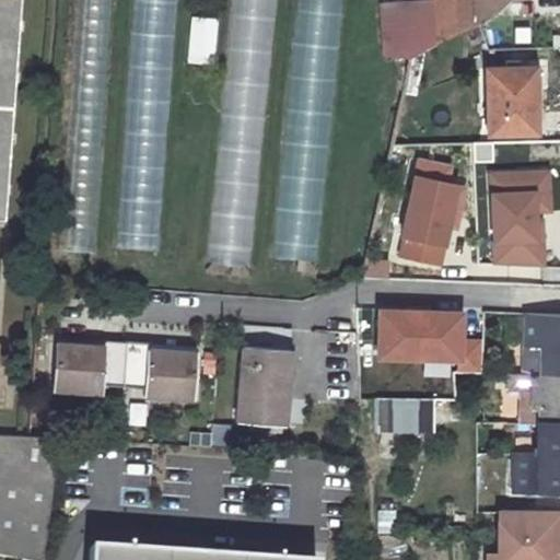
[(0,0),(0,214),(14,0),(0,0)]
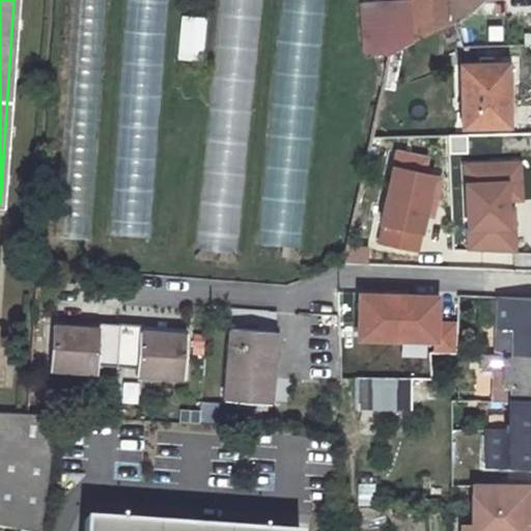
[(92,236),(101,0),(70,0),(61,235),(92,236)]
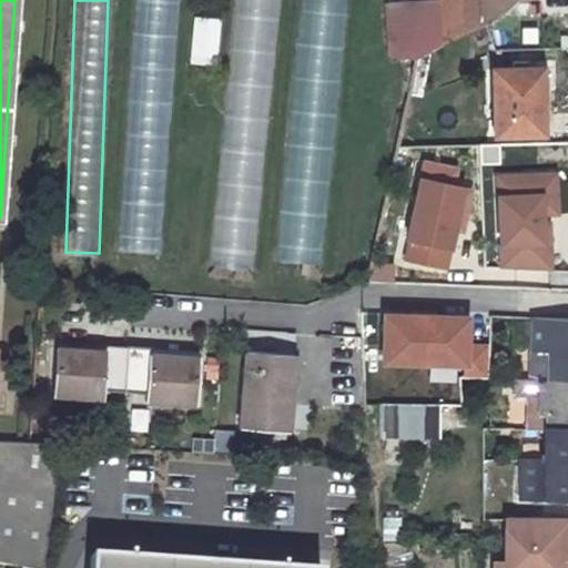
[(131,0),(120,252),(164,254),(174,0),(131,0)]
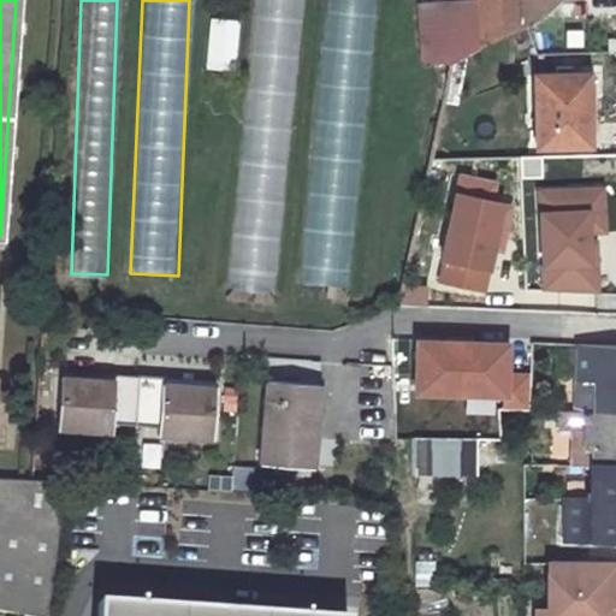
[(249,0),(232,286),(279,289),(296,0),(249,0)]
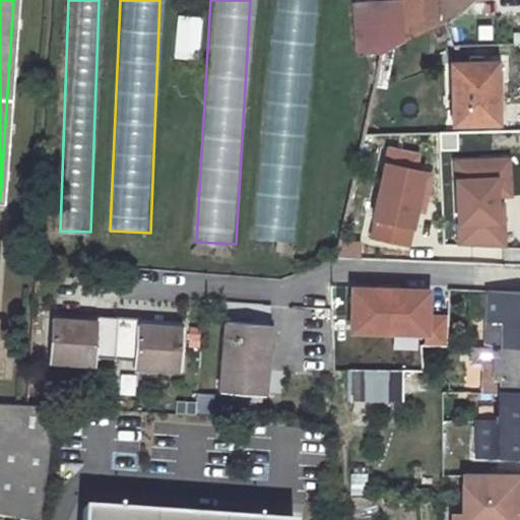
[(274,0),(253,238),(294,242),(316,0),(274,0)]
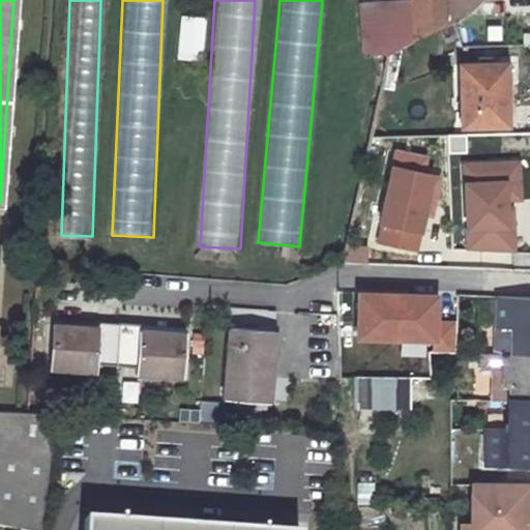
[(446,24),(444,0),(411,0),(412,13),(414,40),(446,24)]
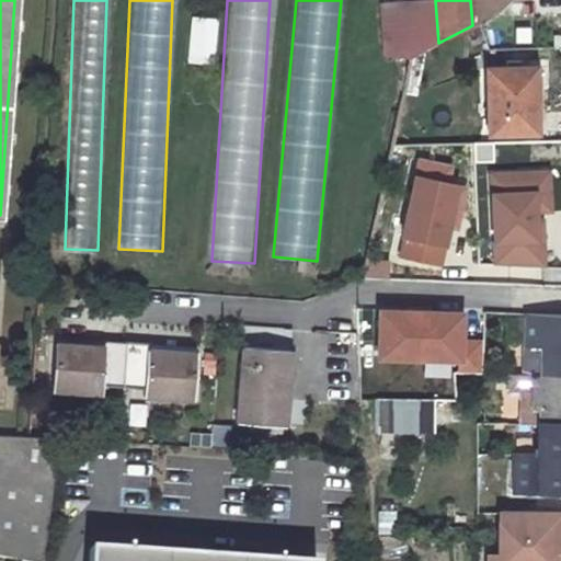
[(507,0),(470,0),(472,25),(492,15),(507,0)]
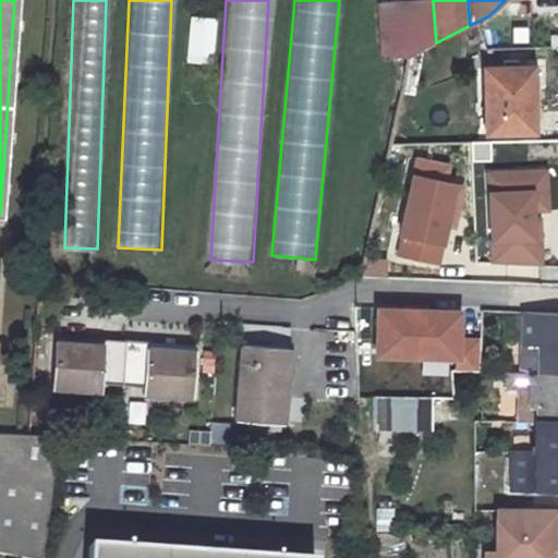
[(436,43),(434,14),(415,16),(420,51),(422,50),(436,43)]
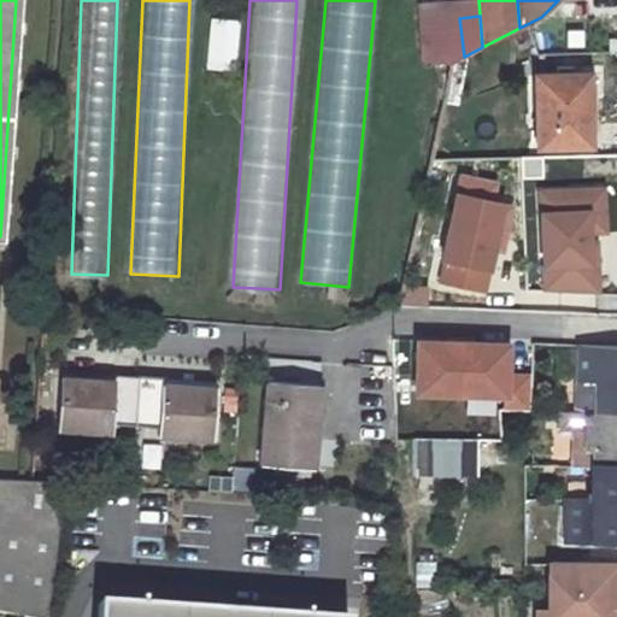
[(236,42),(239,22),(213,18),(210,39),(236,42)]
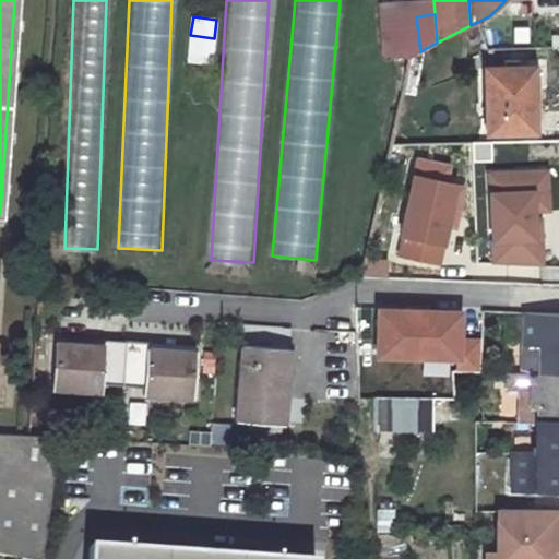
[(423,50),(420,51),(408,57),(401,92),(413,94),(423,50)]
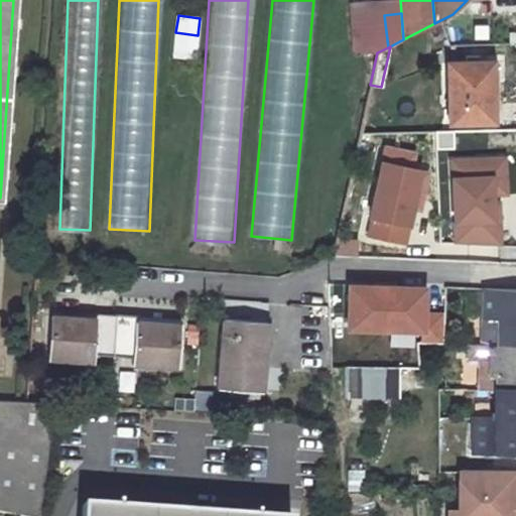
[(493,123),(490,62),(446,65),(449,124),(493,123)]
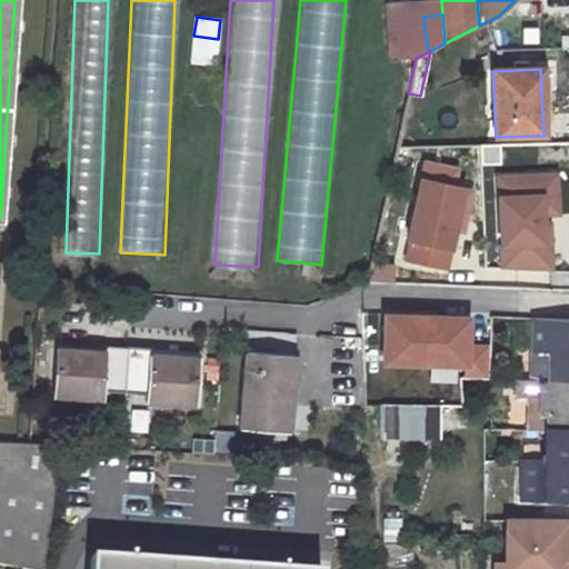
[(556,173),(525,175),(526,195),(541,193),(542,213),(558,212),(556,173)]
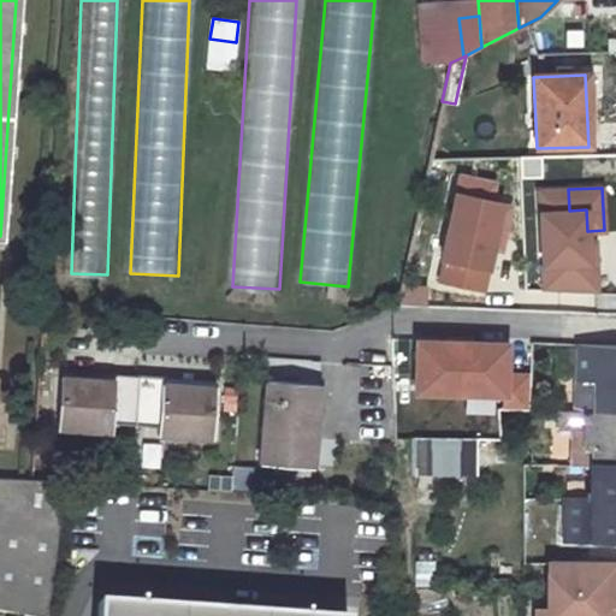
[(544,290),(597,292),(594,252),(587,252),(587,242),(587,231),(586,209),(569,211),(568,189),(539,191),(544,290)]
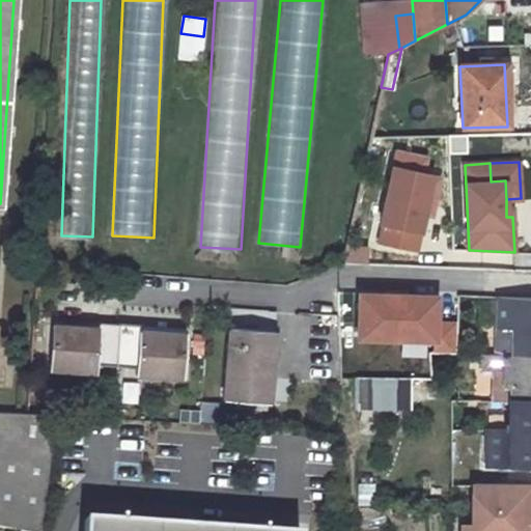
[(384,222),(379,242),(416,249),(432,174),(391,166),(380,221),(384,222)]
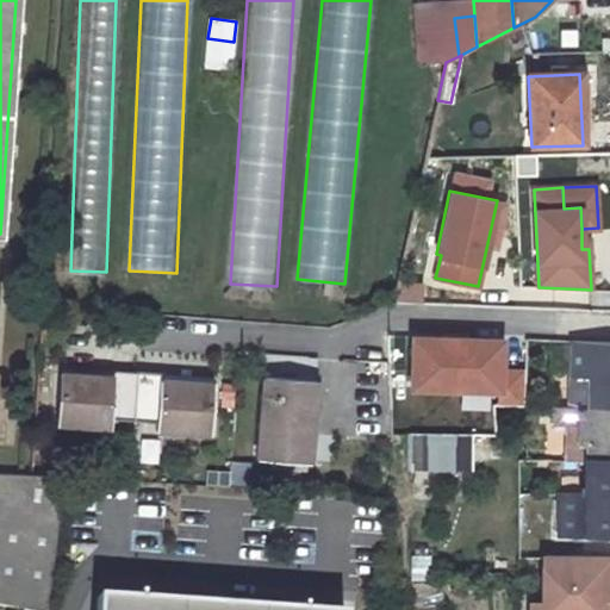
[(417,332),(416,393),(528,394),(528,354),(517,354),(517,334),(417,332)]
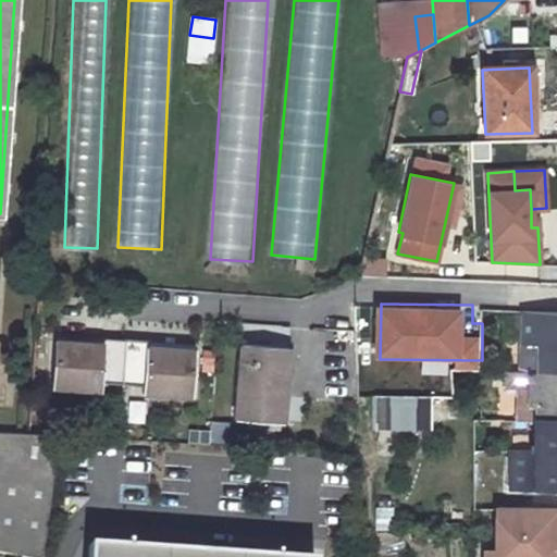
[(556,313),(521,311),(521,343),(539,343),(537,356),(532,356),(532,361),(537,361),(536,373),(556,372),(556,313)]
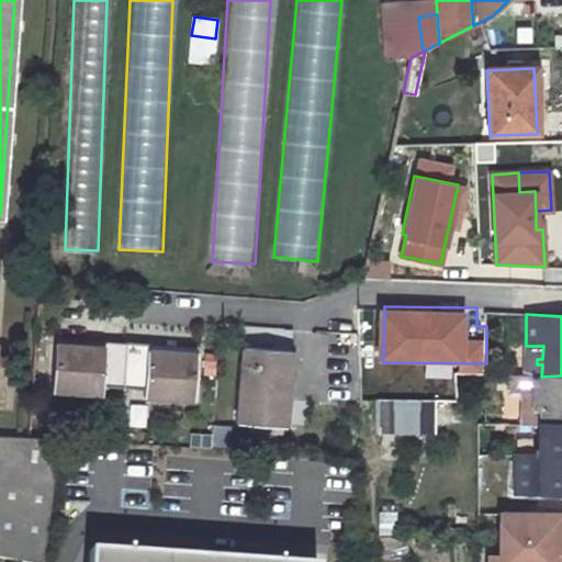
[(148,348),(149,341),(104,338),(103,346),(56,341),(53,390),(100,394),(100,388),(144,391),(143,398),(191,403),(195,353),(148,348)]
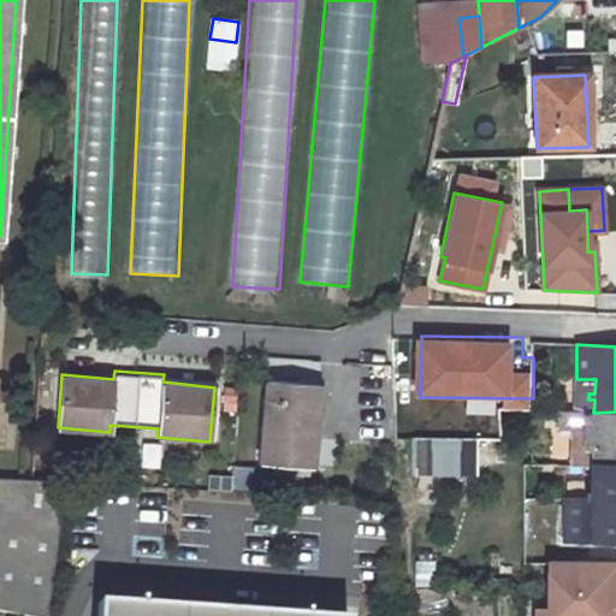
[(268,383),(261,463),(313,467),(319,386),(268,383)]
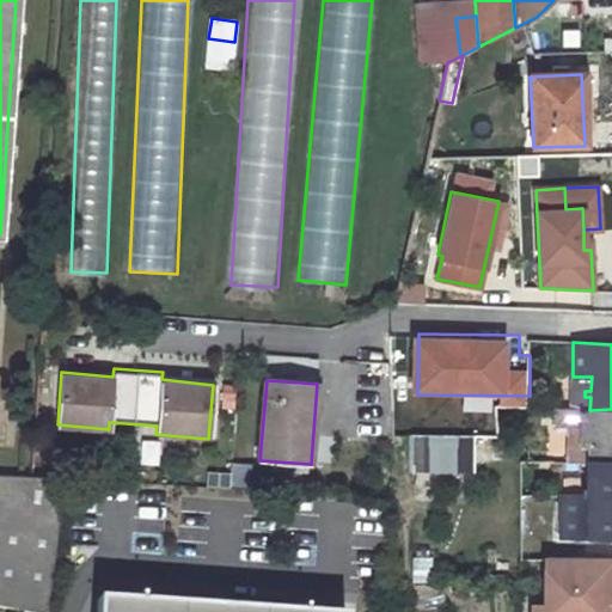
[(588,448),(588,463),(611,461),(611,409),(589,410),(571,409),(571,429),(581,429),(581,447),(588,448)]
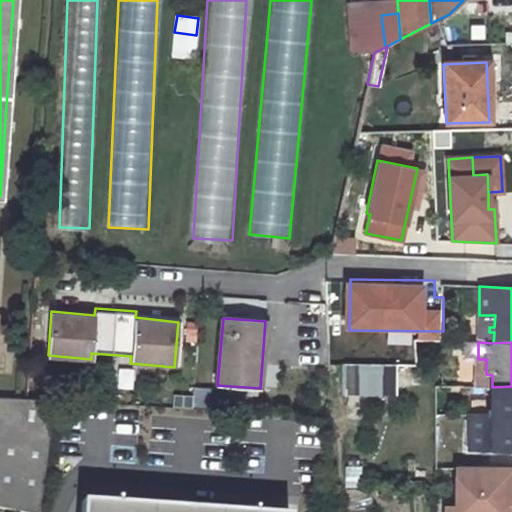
[(345,361),(345,394),(397,394),(397,361),(345,361)]
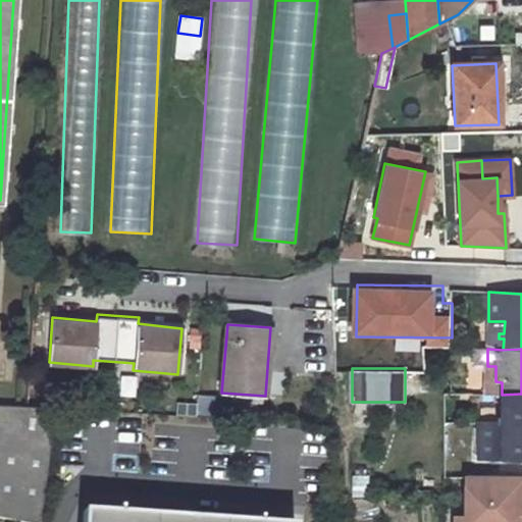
[(198,394),(197,413),(215,413),(216,395),(198,394)]
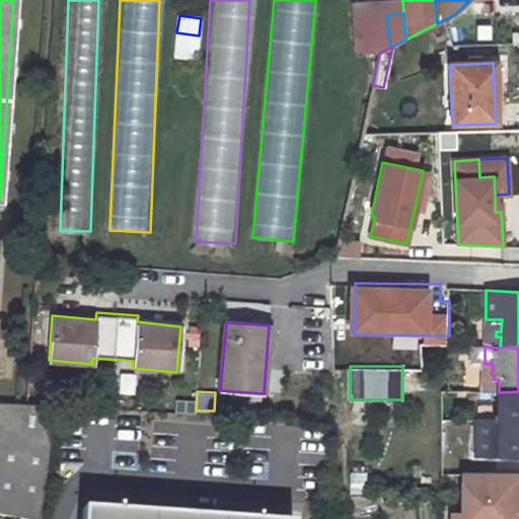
[(518,391),(499,392),(499,414),(494,414),(493,419),(475,419),(475,451),(474,453),(518,453),(518,391)]
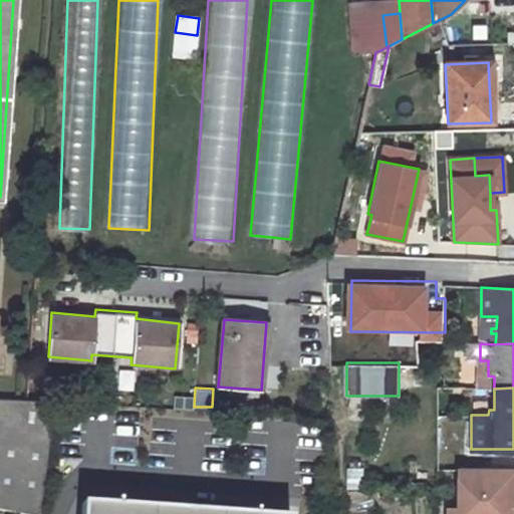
[(0,399),(0,507),(28,513),(37,513),(52,400),(25,400),(0,399)]
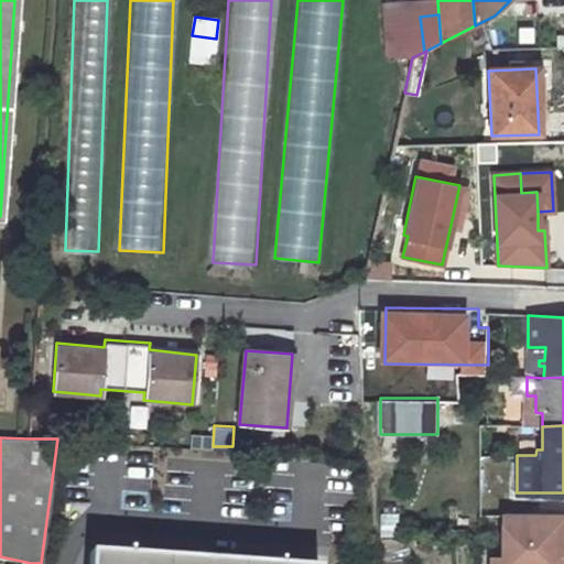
[(401,534),(400,511),(379,512),(380,535),(401,534)]
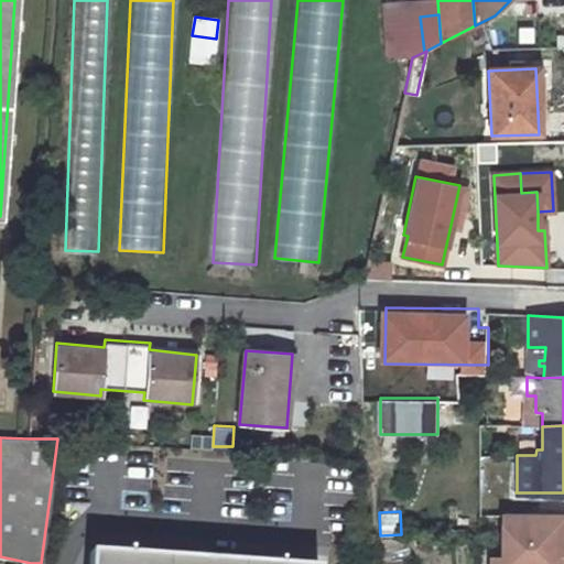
[(563,514),(501,513),(500,556),(499,563),(561,563),(562,548),(563,514)]
